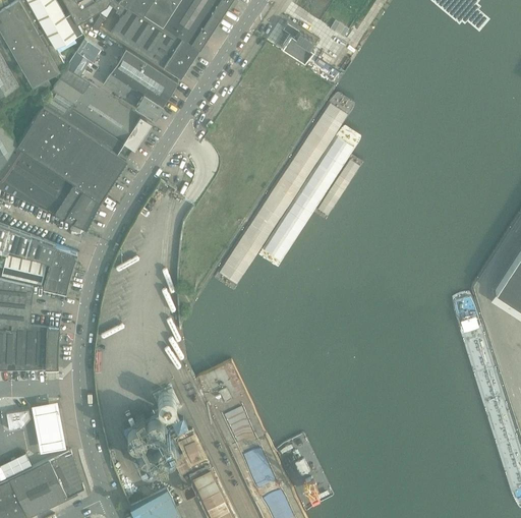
[(55,49),(26,0),(17,0),(18,2),(0,12),(0,30),(42,103),(52,89),(47,79),(61,72),(65,64),(56,49),(55,49)]
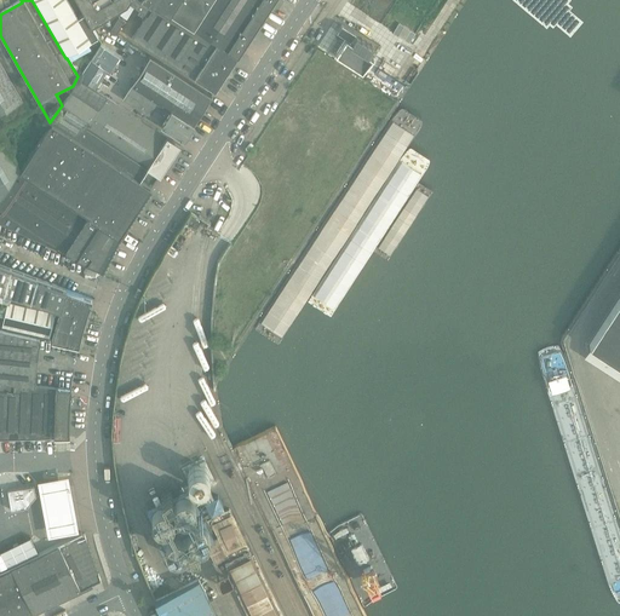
[(78,21),(65,0),(32,0),(65,58),(67,58),(98,40),(85,16),(78,21)]
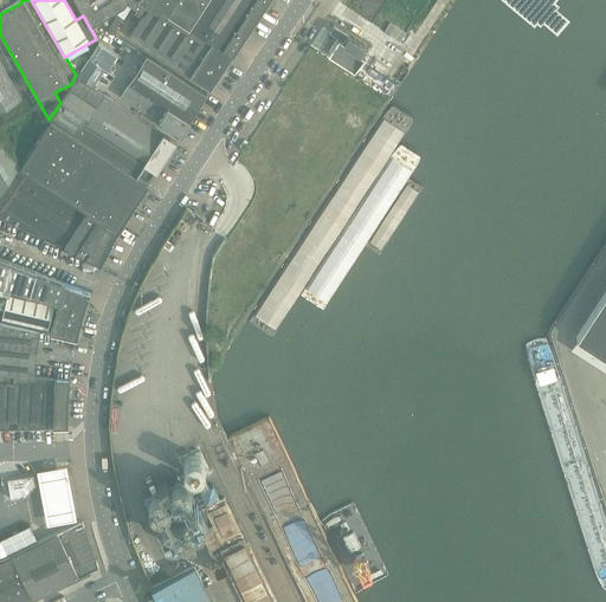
[(73,0),(76,4),(90,27),(123,8),(126,5),(128,0),(73,0)]
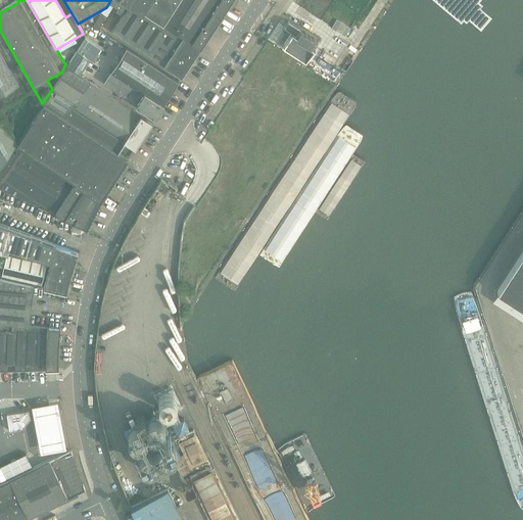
[(201,50),(163,26),(124,0),(110,0),(108,4),(124,14),(111,34),(182,80),(201,50)]
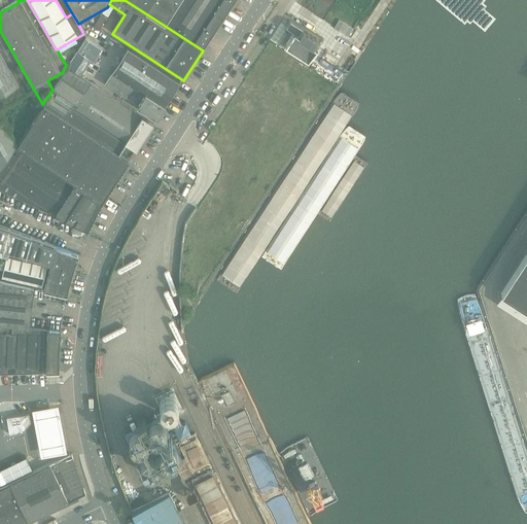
[(203,50),(235,0),(125,0),(165,26),(203,50)]
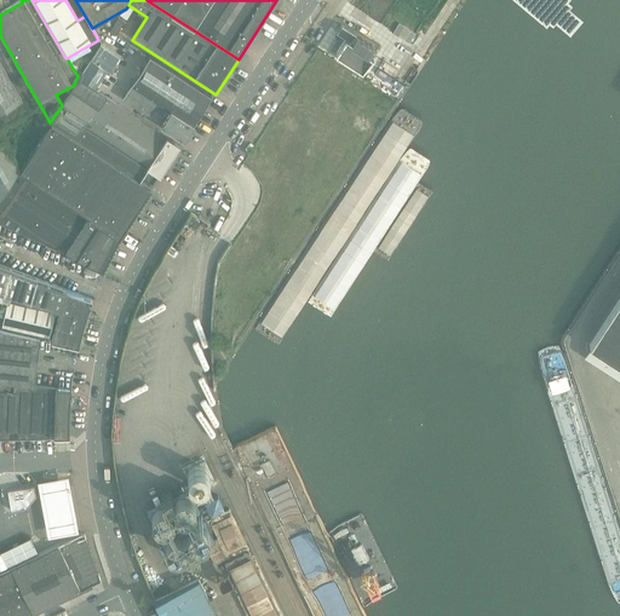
[(119,21),(110,35),(116,39),(125,24),(119,21)]
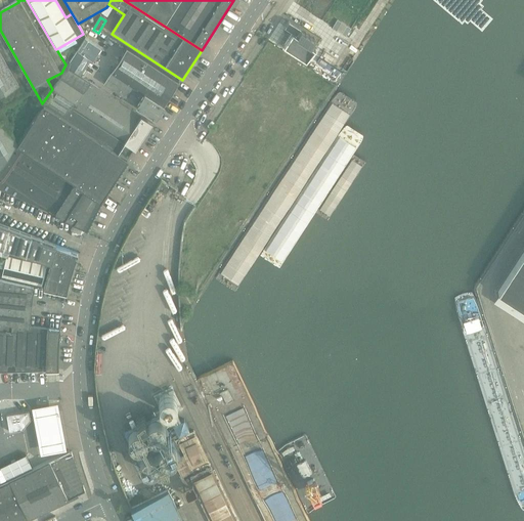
[(293,36),(284,49),(306,63),(315,50),(310,46),(314,41),(301,33),(289,25),(285,31),(293,36)]
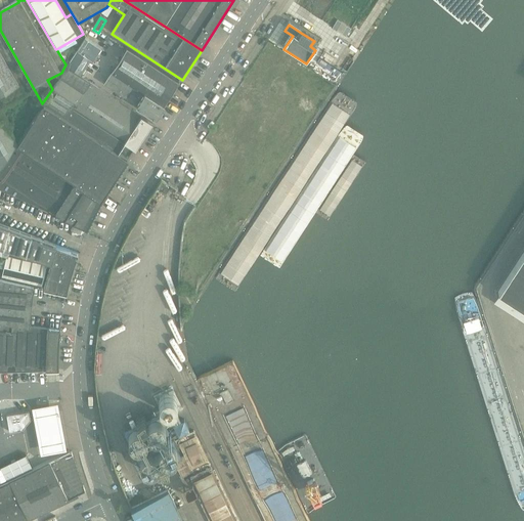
[(0,110),(34,90),(0,33),(0,171),(17,144),(0,114),(0,110)]
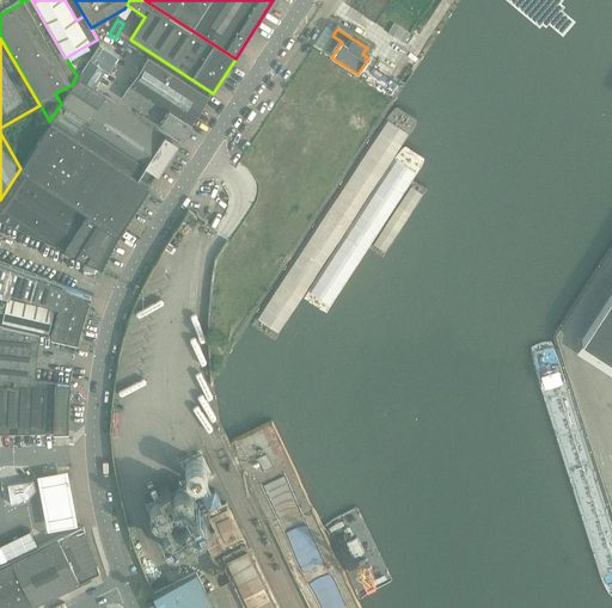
[(148,59),(121,100),(182,140),(209,98),(148,59)]
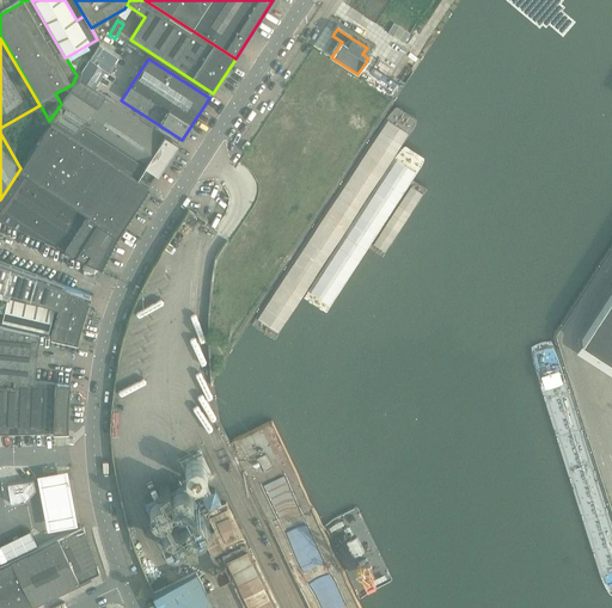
[(91,62),(78,83),(93,93),(108,72),(91,62)]
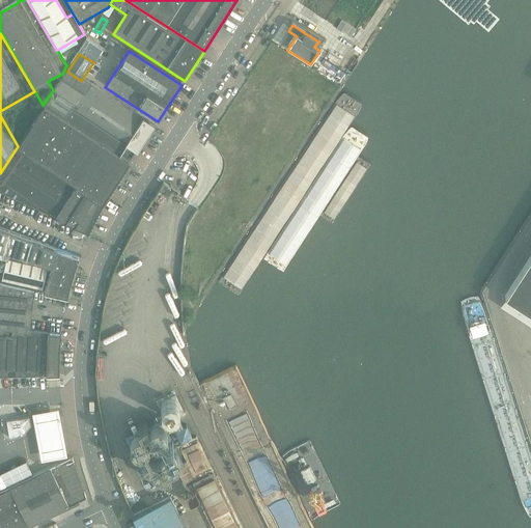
[(81,81),(67,72),(44,107),(119,157),(126,147),(137,154),(154,128),(81,81)]
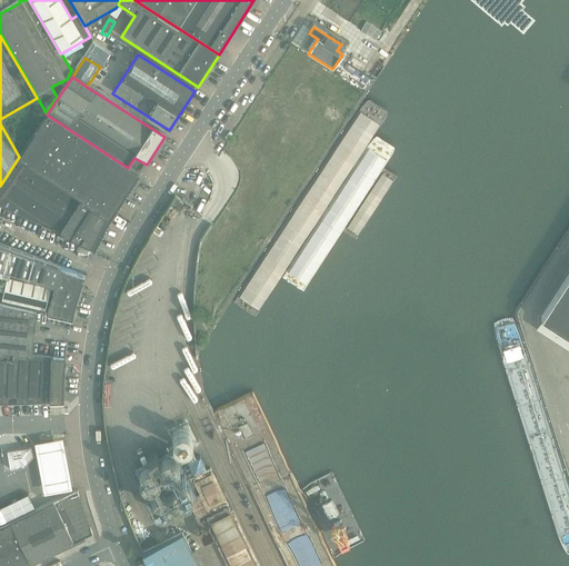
[(110,220),(139,176),(128,168),(47,115),(19,157),(0,186),(0,209),(1,210),(95,252),(110,220)]
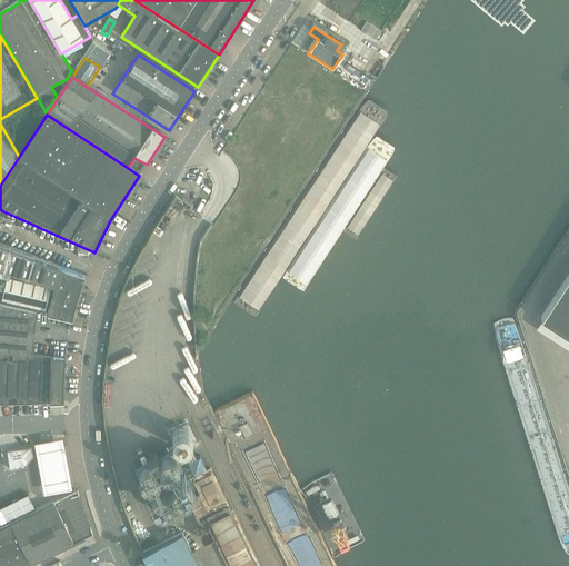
[(55,289),(47,317),(72,323),(75,313),(77,304),(79,295),(81,287),(85,278),(0,247),(0,293),(3,294),(1,303),(46,314),(51,290),(50,290),(51,288),(55,289)]
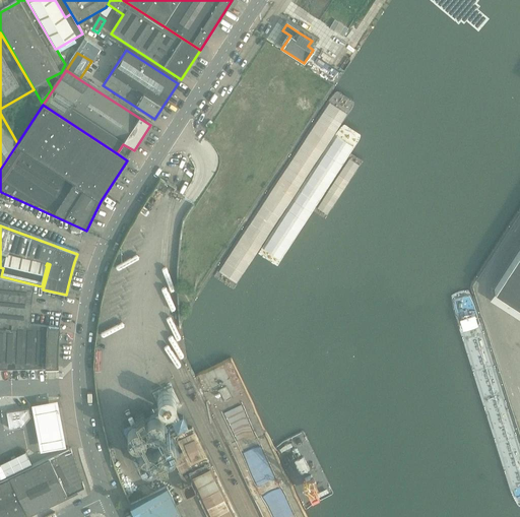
[(519,310),(519,253),(495,294),(519,310)]
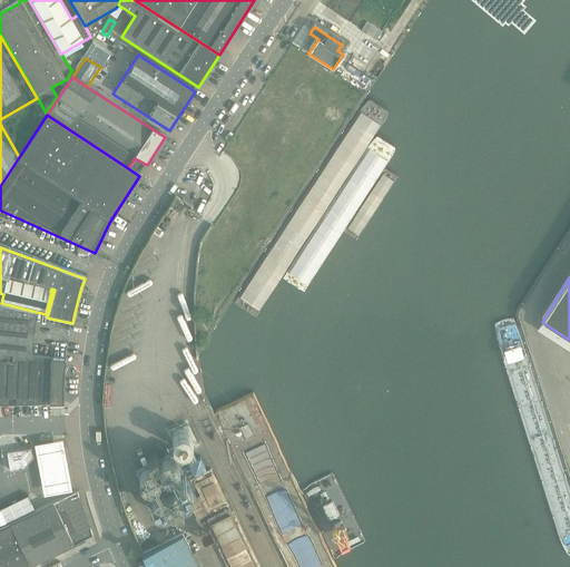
[(0,354),(32,359),(37,315),(0,306),(0,354)]
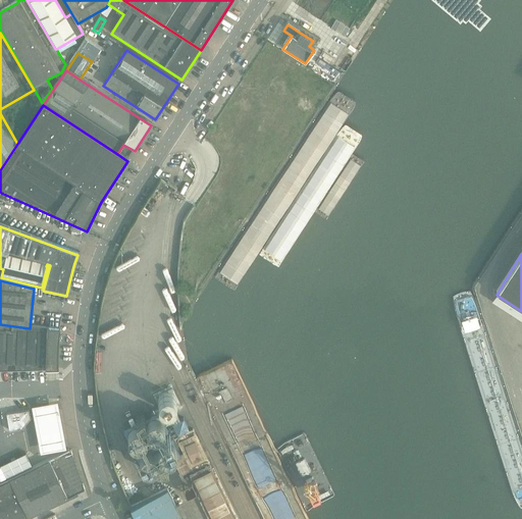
[(60,331),(47,330),(30,328),(0,324),(0,372),(23,372),(58,371),(58,362),(59,341),(60,331)]
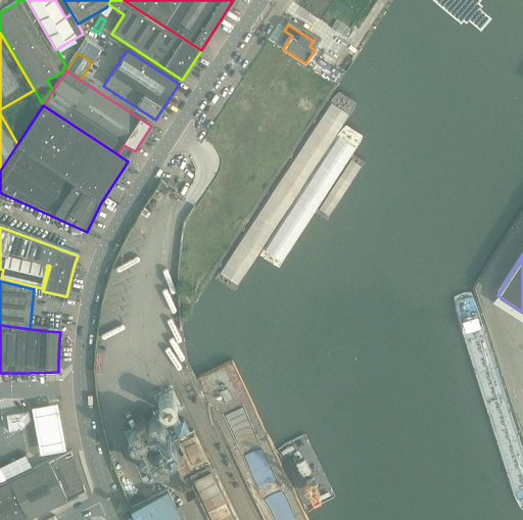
[(522,422),(522,381),(520,370),(506,374),(520,424),(522,422)]
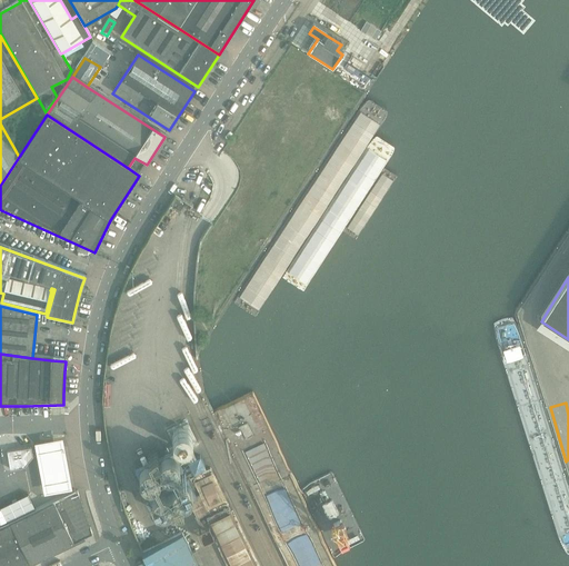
[(137,483),(149,516),(206,516),(229,507),(227,507),(213,469),(207,472),(202,458),(197,458),(192,447),(192,437),(191,432),(175,432),(175,445),(177,450),(159,457),(158,453),(150,456),(150,463),(136,468),(137,472),(137,483)]
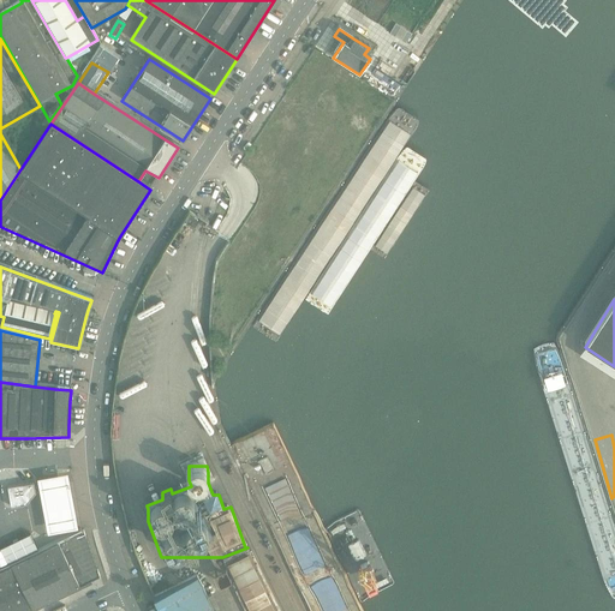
[(67,477),(37,483),(47,537),(77,532),(67,477)]
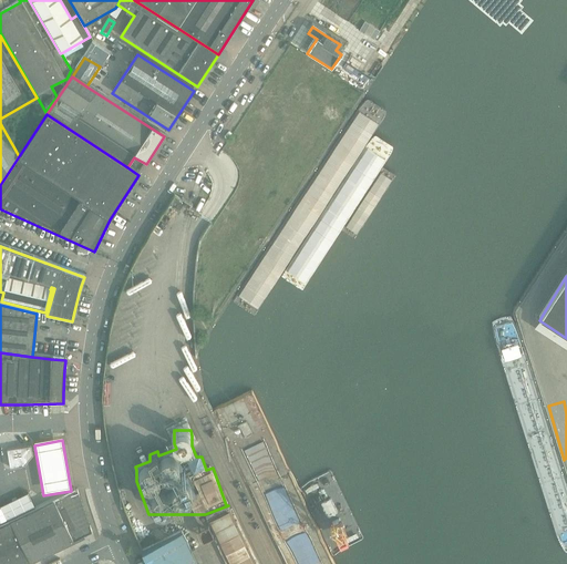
[(12,452),(14,464),(33,461),(31,449),(12,452)]
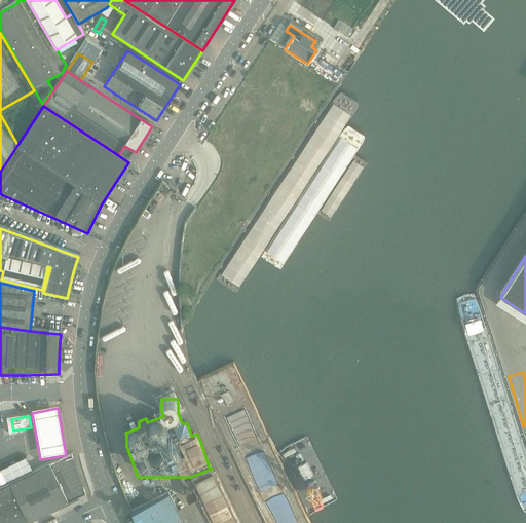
[(70,456),(10,485),(0,490),(0,522),(28,522),(85,495),(83,491),(72,461),(73,461),(72,456),(70,457),(70,456)]
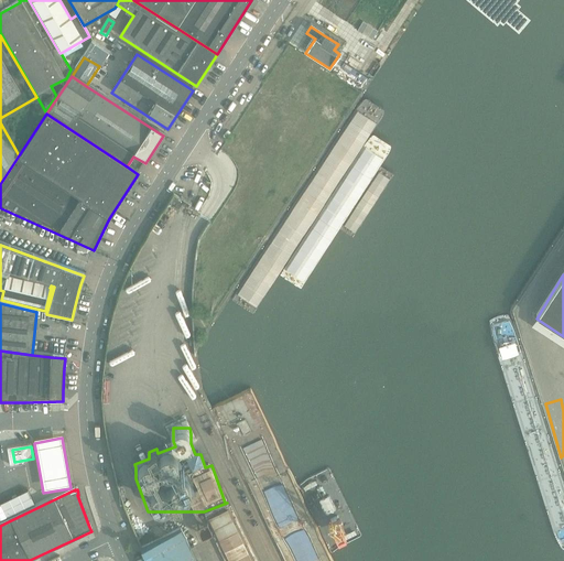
[(195,560),(181,530),(141,549),(147,560),(195,560)]
